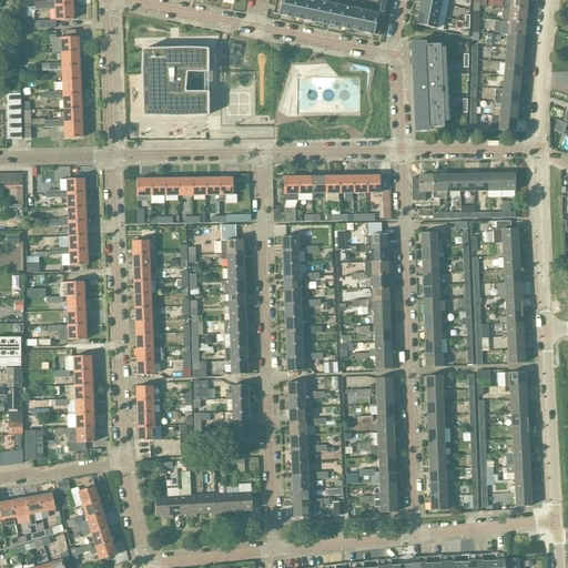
[(275,0),(273,14),(378,37),(385,0),(381,0),(378,14),(311,0),(275,0)]
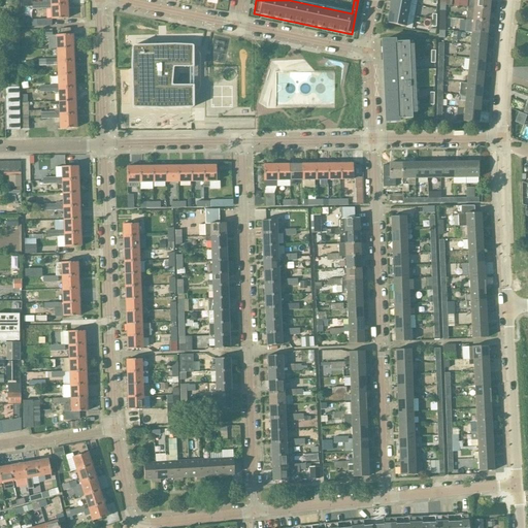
[(468,0),(467,7),(473,8),(490,9),(490,0),(468,0)]
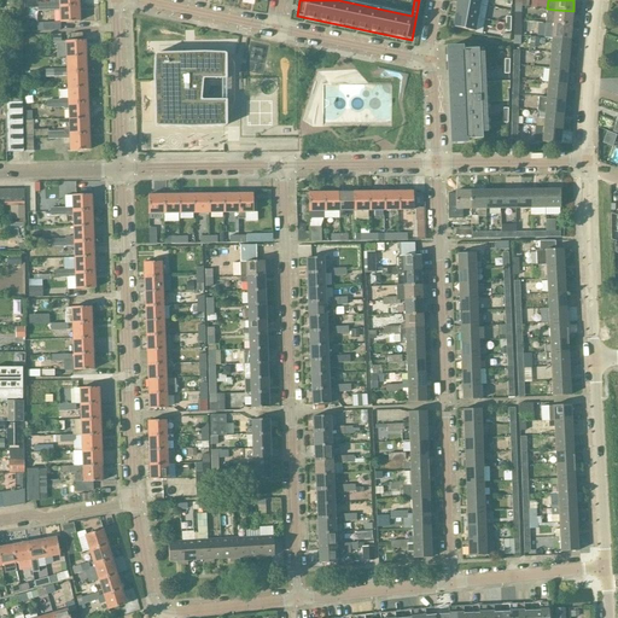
[(458,1),(455,15),(477,18),(479,5),(458,1)]
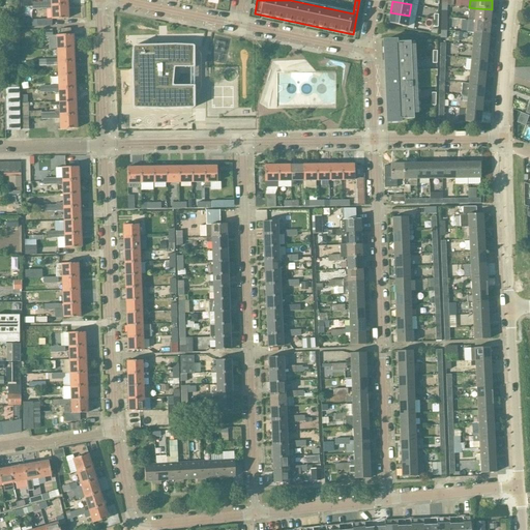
[(67,5),(51,6),(51,8),(52,19),(52,20),(68,19),(67,5)]
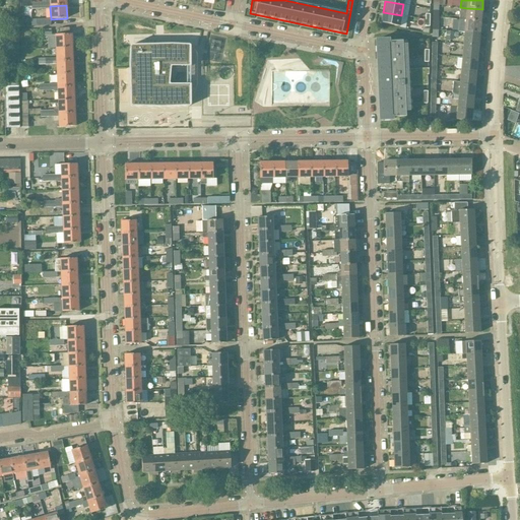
[(460,7),(459,20),(481,22),(482,9),(466,8),(460,7)]
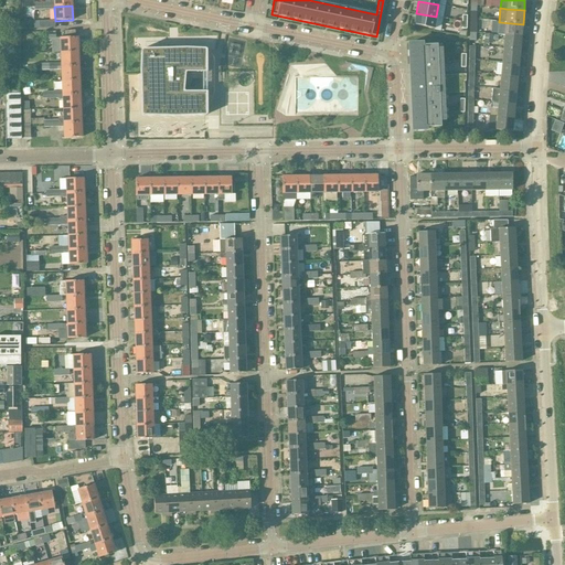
[(416,13),(414,25),(434,29),(436,17),(416,13)]
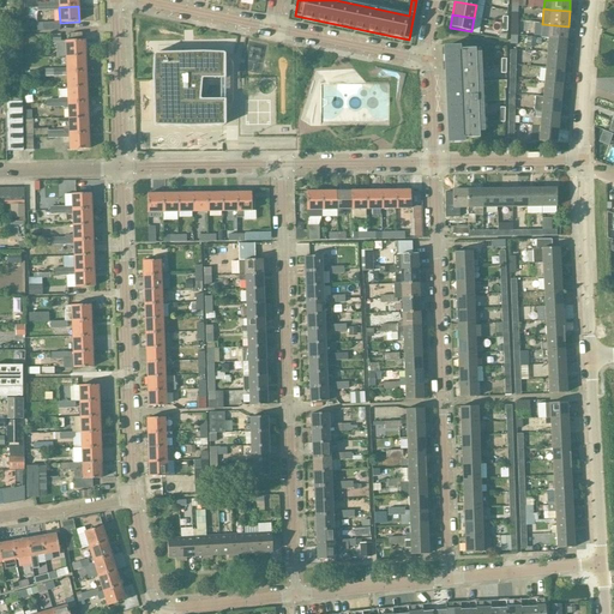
[(542,24),(541,38),(548,38),(566,41),(569,26),(542,24)]
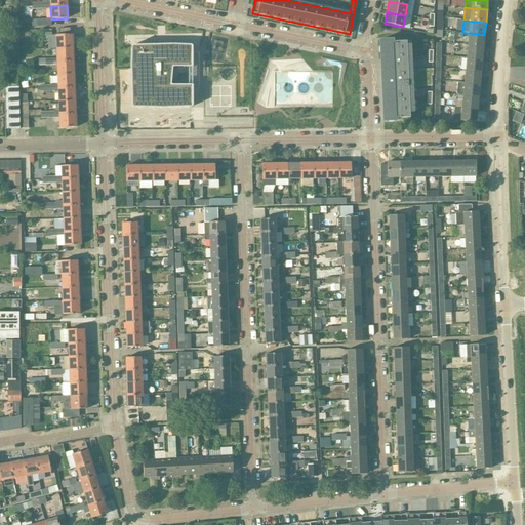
[(51,33),(45,33),(45,39),(47,39),(52,38),(56,38),(56,48),(73,48),(73,35),(51,36),(51,33)]
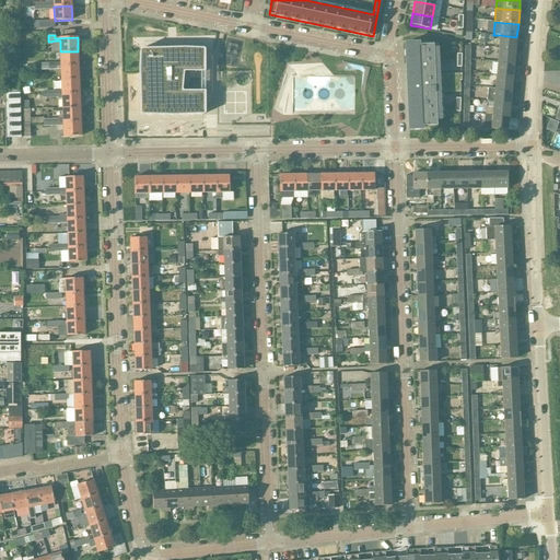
[(500,35),(499,48),(515,50),(516,37),(500,35)]
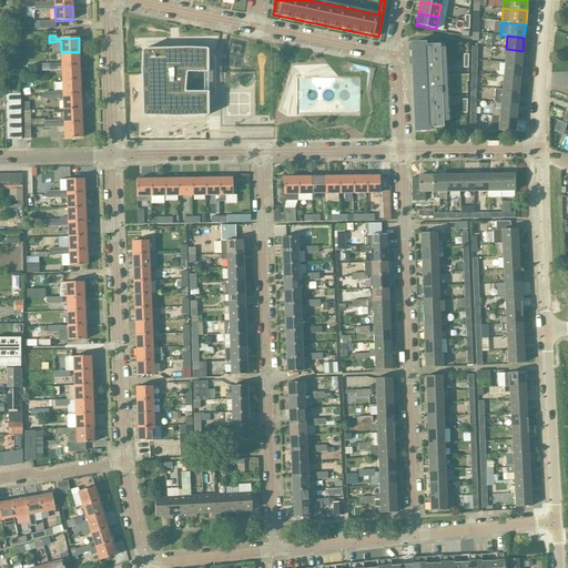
[(425,43),(412,44),(412,64),(415,64),(416,83),(427,83),(427,89),(416,89),(418,129),(443,128),(442,94),(467,93),(466,82),(468,82),(468,74),(440,75),(439,44),(425,46),(425,43)]
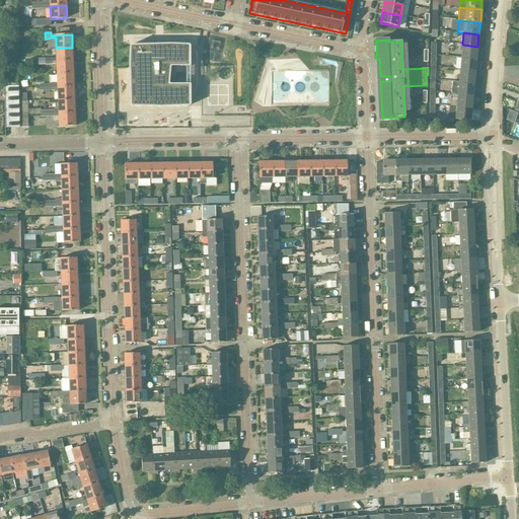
[(161,106),(189,105),(190,104),(190,103),(190,83),(172,84),(172,66),(190,66),(190,47),(190,46),(190,45),(189,45),(188,45),(171,44),(132,45),(131,45),(130,46),(130,47),(129,63),(130,104),(130,105),(131,105),(131,106),(132,106),(161,106)]
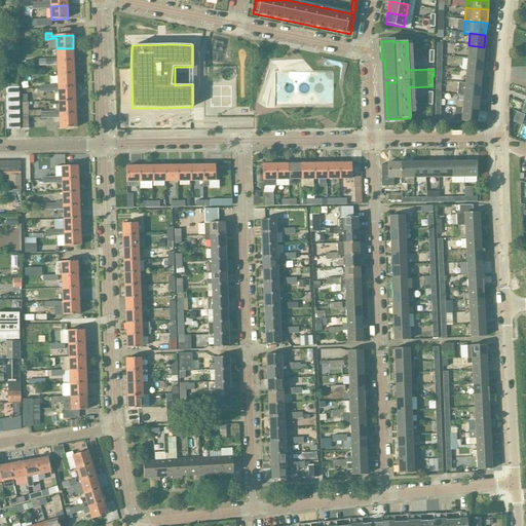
[(468,45),(467,59),(483,60),(484,47),(468,45)]
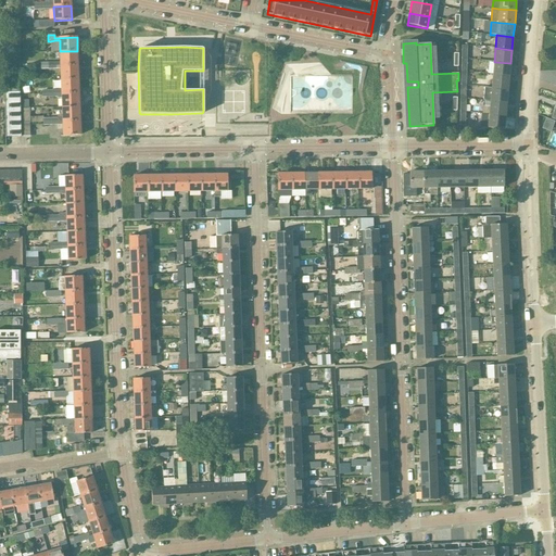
[(77,51),(60,51),(60,62),(61,65),(78,65),(78,64),(77,51)]
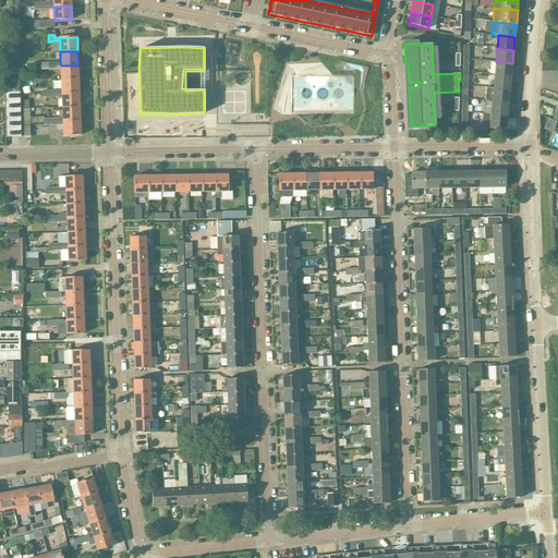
[(496,62),(494,75),(511,76),(512,63),(496,62)]
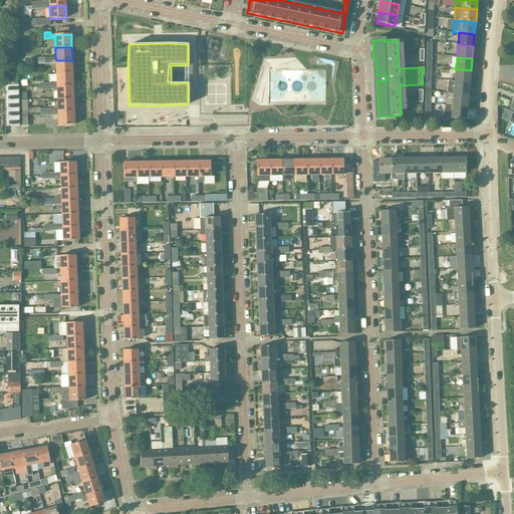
[(72,60),(56,60),(56,64),(56,73),(72,72),(72,60)]
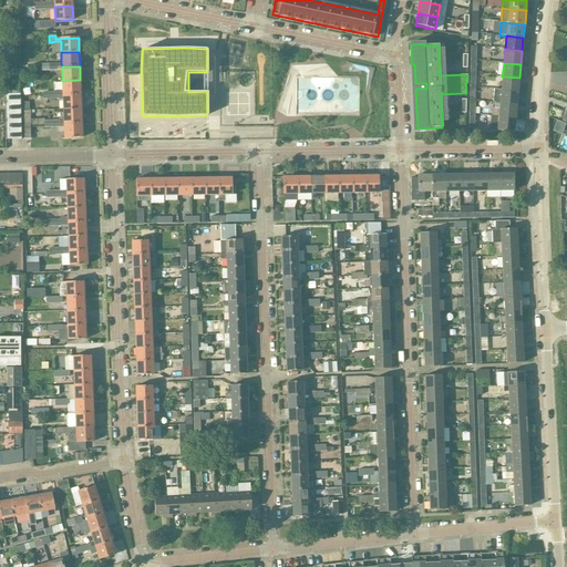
[(502,76),(501,90),(518,92),(519,78),(502,76)]
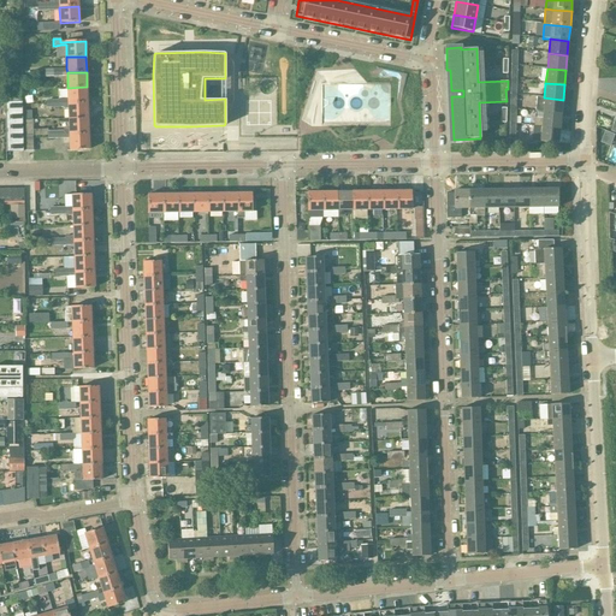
[(87,87),(67,88),(67,96),(67,100),(67,104),(88,102),(87,87)]
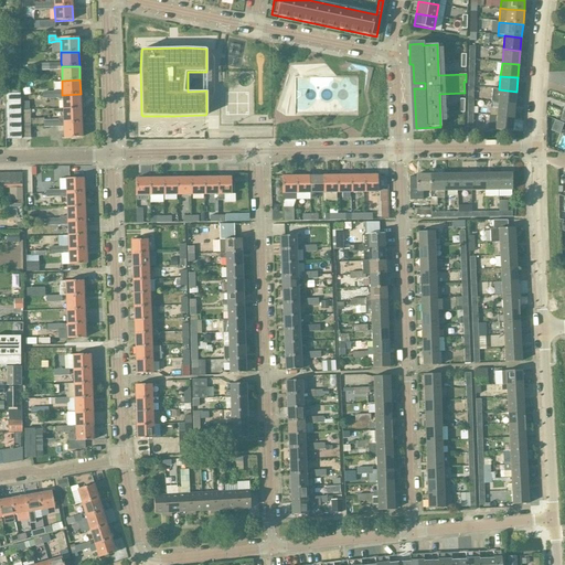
[(499,89),(498,103),(514,105),(516,92),(499,89)]
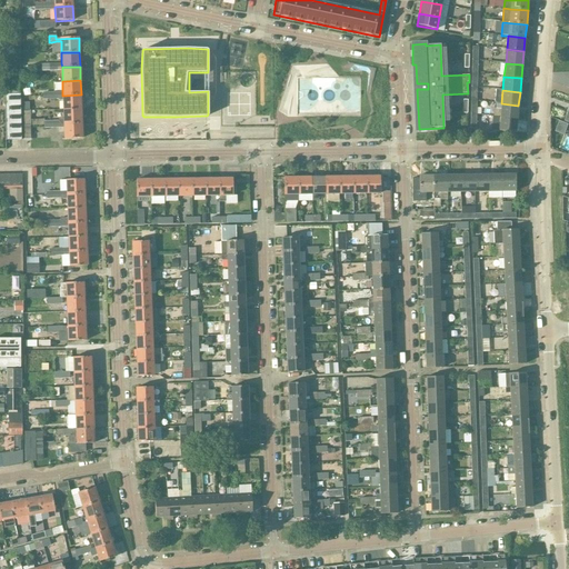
[(22,140),(21,95),(6,95),(7,140),(22,140)]
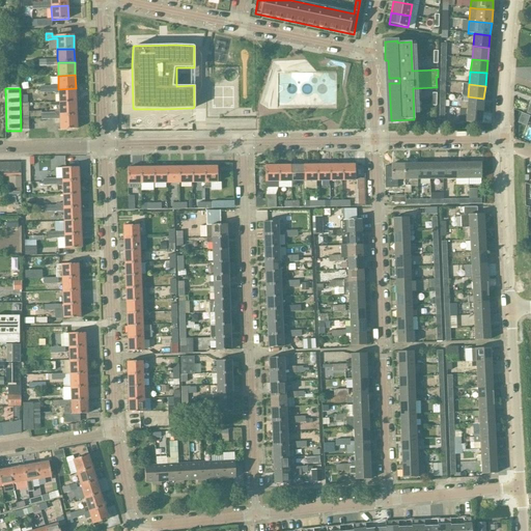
[(58,89),(54,89),(55,92),(55,94),(59,93),(59,103),(76,102),(76,88),(58,89)]
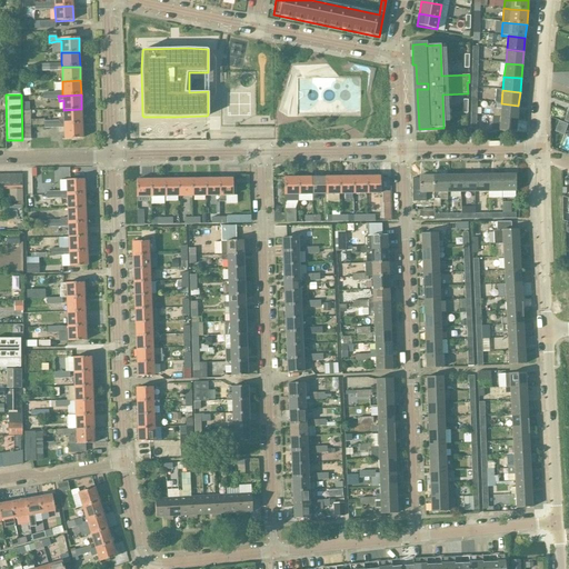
[(496,103),(496,109),(500,109),(500,117),(517,119),(518,106),(501,103),(496,103)]
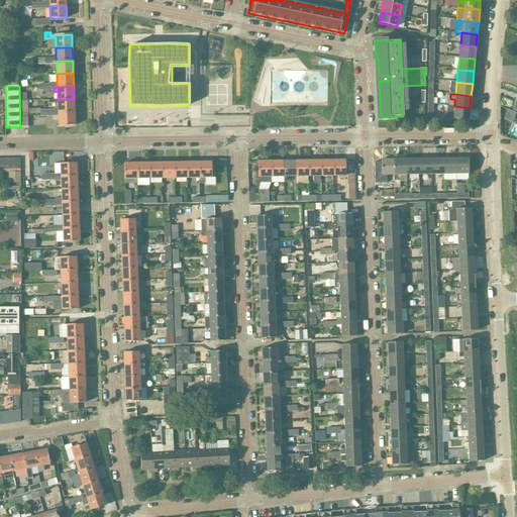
[(58,109),(54,109),(54,110),(54,113),(58,112),(75,112),(74,99),(58,100),(58,109)]
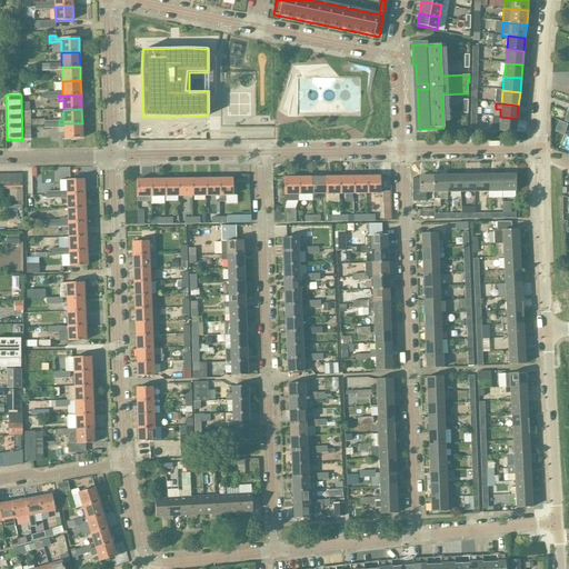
[(500,117),(499,131),(516,133),(517,119),(500,117)]
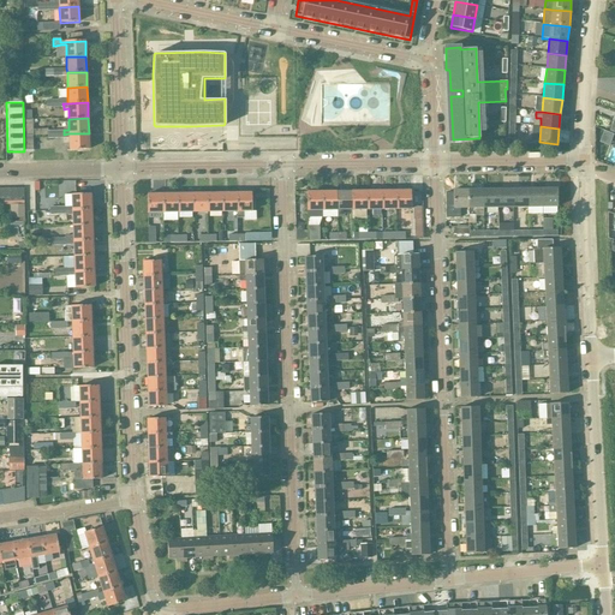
[(89,133),(69,133),(70,138),(70,142),(70,150),(89,149),(89,133)]
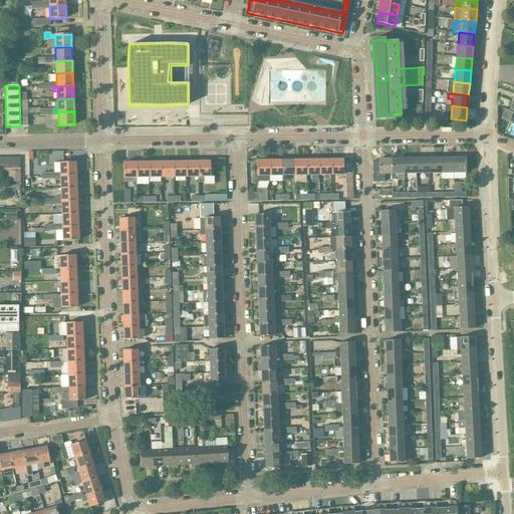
[(453,158),(441,159),(441,174),(447,174),(453,174),(453,158)]
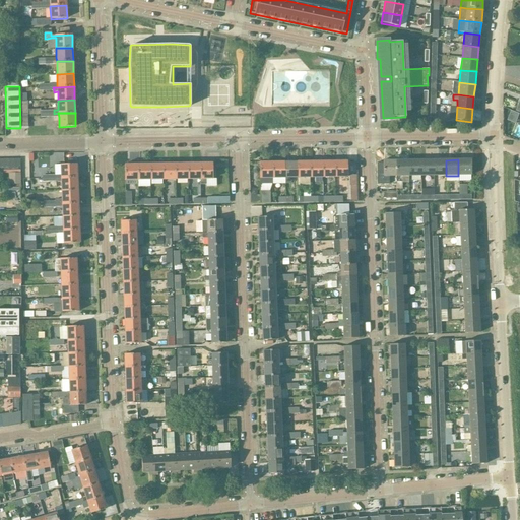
[(471,159),(458,159),(458,176),(458,180),(459,180),(459,182),(465,182),(465,176),(471,176),(471,159)]
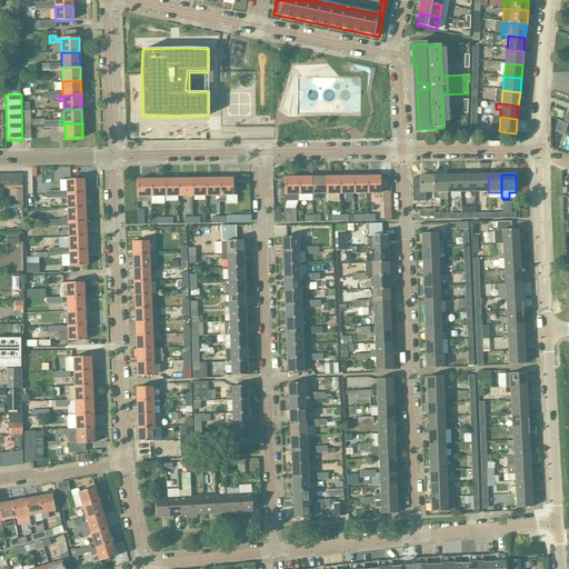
[(419,178),(411,178),(412,199),(426,199),(426,192),(433,192),(433,176),(419,176),(419,178)]
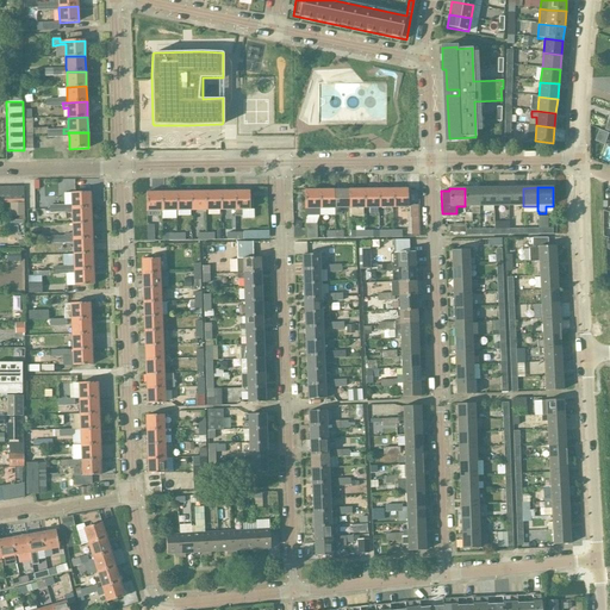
[(479,188),(465,188),(465,206),(479,206),(479,188)]
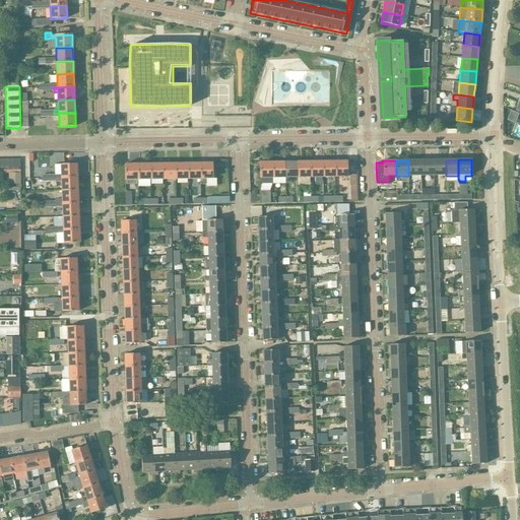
[(420,160),(408,160),(408,176),(414,176),(420,176),(420,160)]
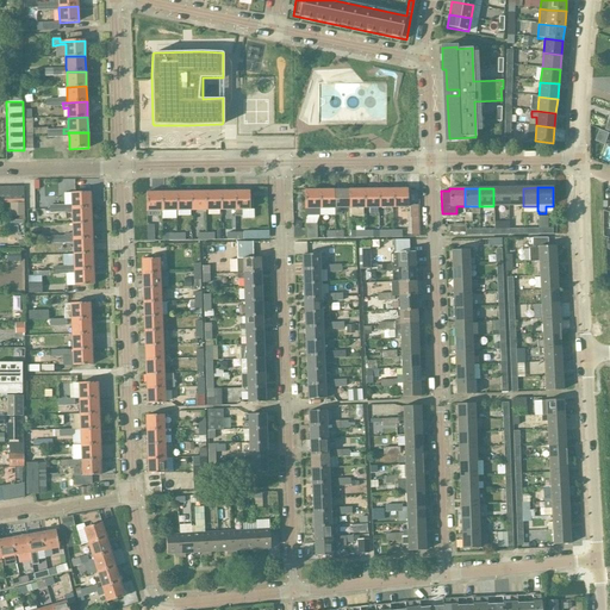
[(508,188),(493,188),(493,206),(509,206),(508,188)]
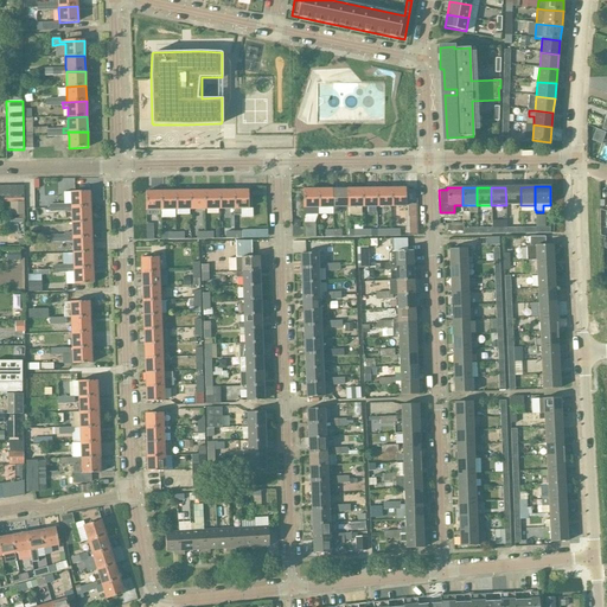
[(521,187),(505,187),(506,205),(521,205),(521,187)]
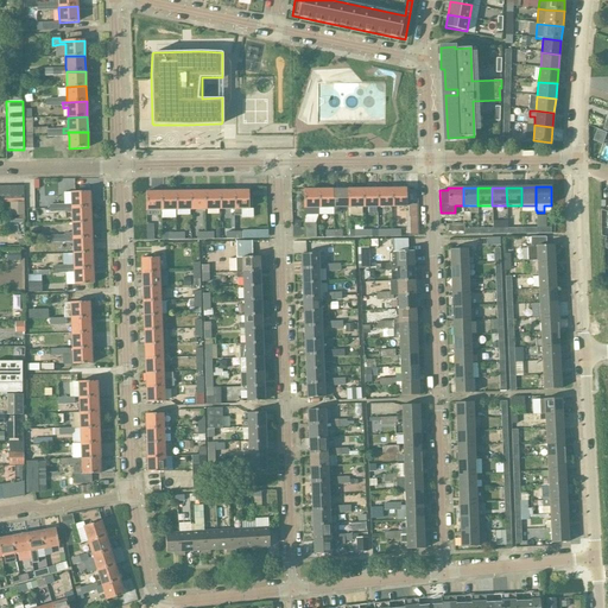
[(347,190),(347,208),(362,208),(362,189),(347,190)]
